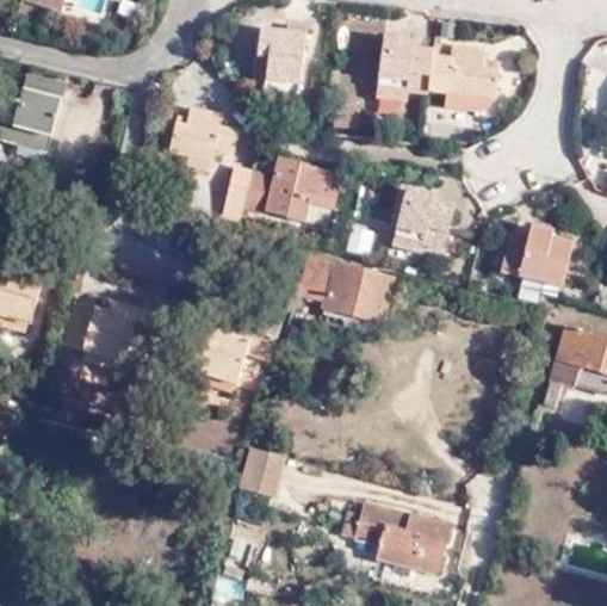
[(22,0),(22,4),(56,13),(59,0),(22,0)]
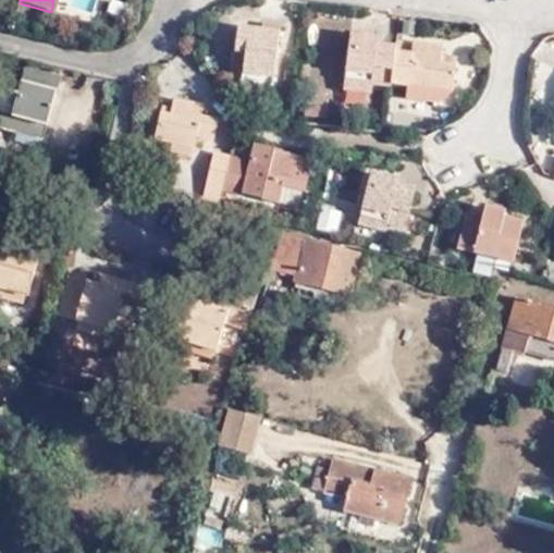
[(259,34),(232,32),(229,54),(244,54),(242,87),(273,88),(280,27),(259,27),(259,34)]
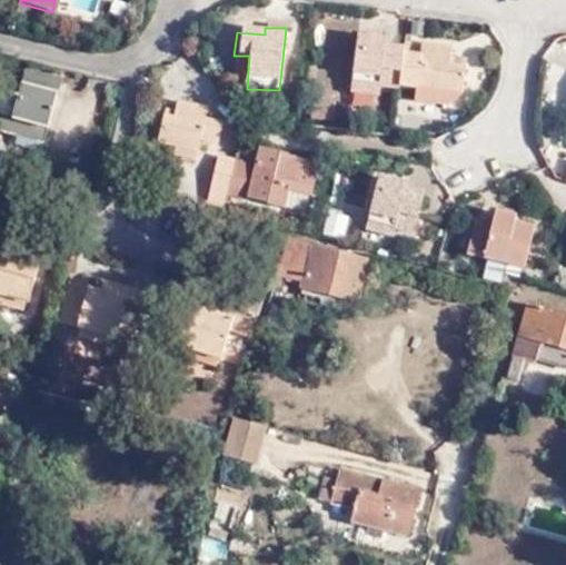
[(407,53),(408,48),(387,47),(387,39),(357,36),(351,80),(380,82),(403,85),(407,53)]
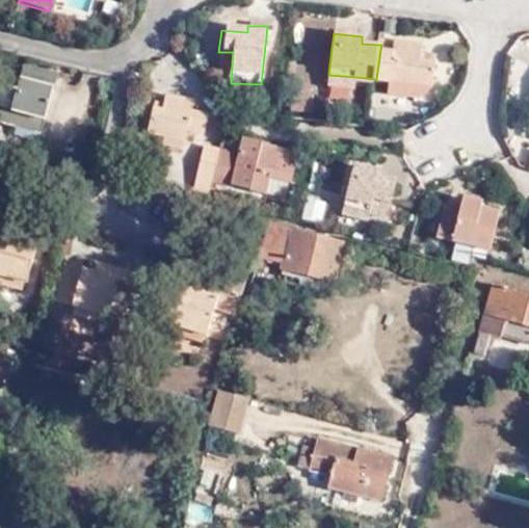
[(393,51),(380,50),(376,79),(393,80),(392,89),(410,90),(408,84),(437,84),(439,53),(427,53),(427,44),(394,41),(393,51)]
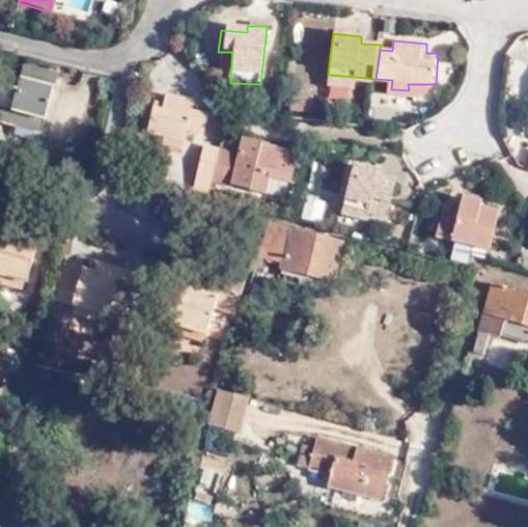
[(16,92),(6,90),(1,114),(38,122),(50,78),(20,71),(16,92)]
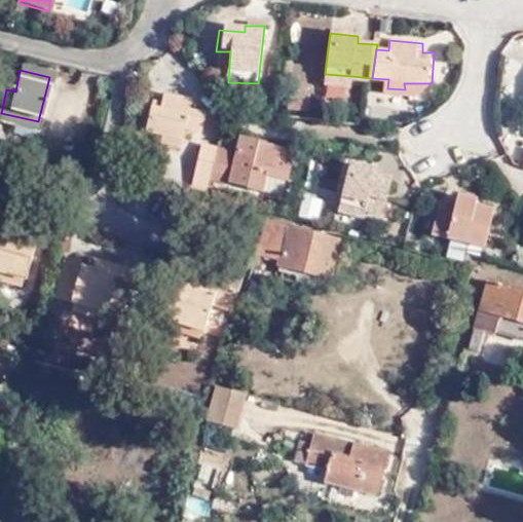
[(351,76),(325,74),(324,85),(351,88),(351,76)]
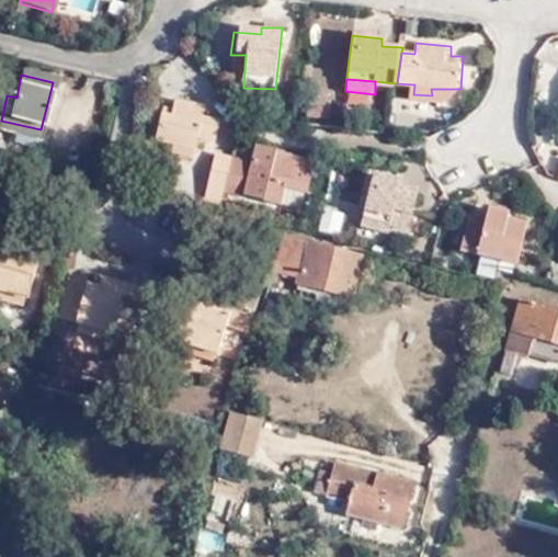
[(192,101),(162,93),(159,104),(147,102),(137,136),(158,143),(155,154),(178,160),(184,135),(203,140),(208,121),(189,115),(192,101)]
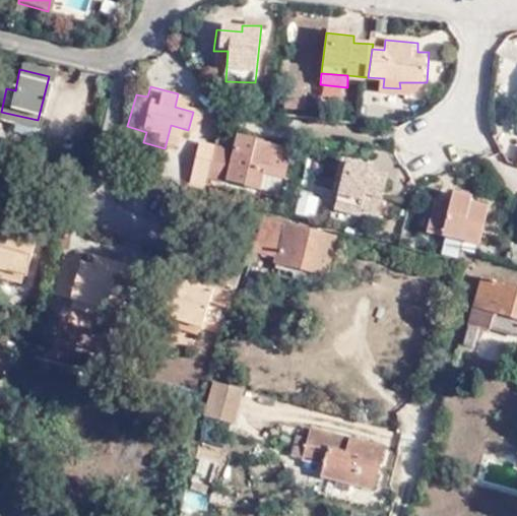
[(1,112),(0,116),(0,125),(30,132),(38,120),(1,112)]
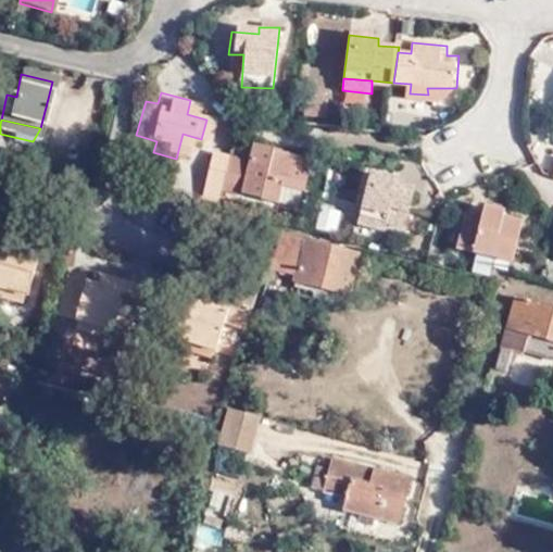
[(290,183),(309,186),(317,155),(284,148),(284,142),(263,139),(251,187),(287,196),(290,183)]
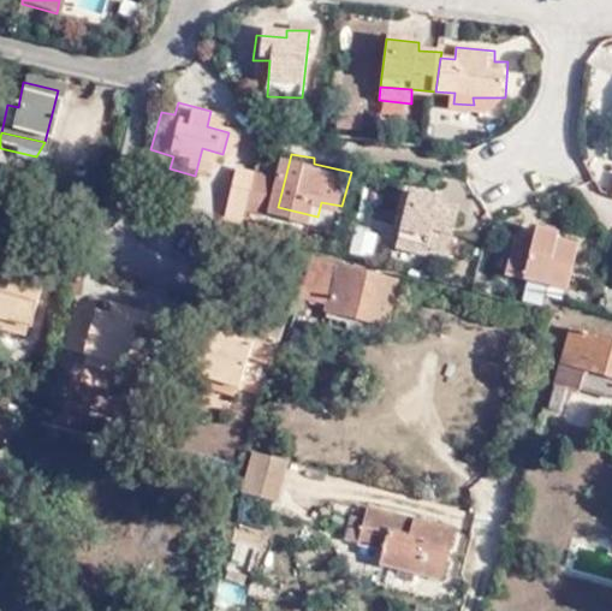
[(254,207),(265,166),(244,161),(231,217),(249,221),(250,220),(254,207)]
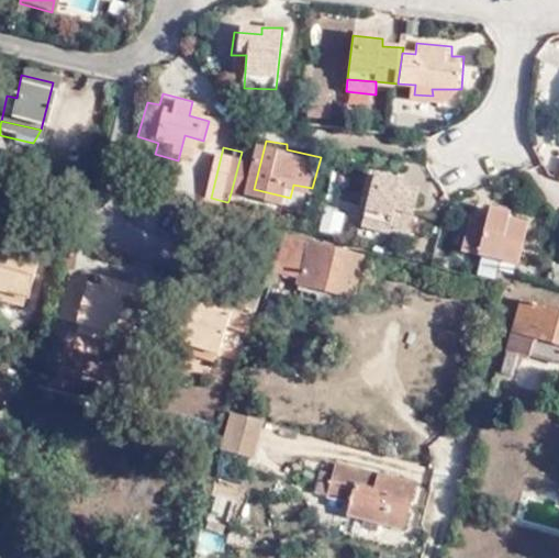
[(255,154),(242,152),(232,189),(246,191),(255,154)]
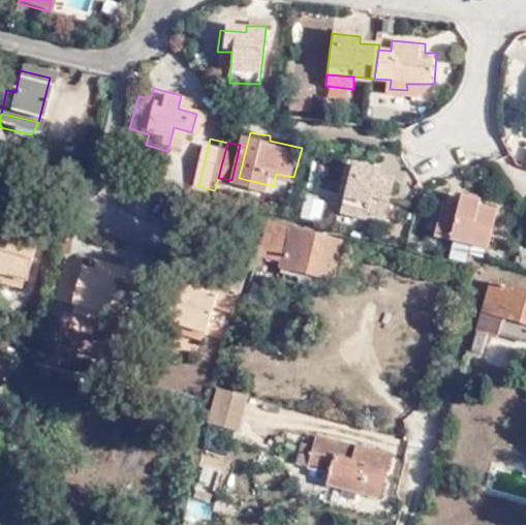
[(377,161),(354,157),(345,199),(384,210),(394,176),(375,172),(377,161)]
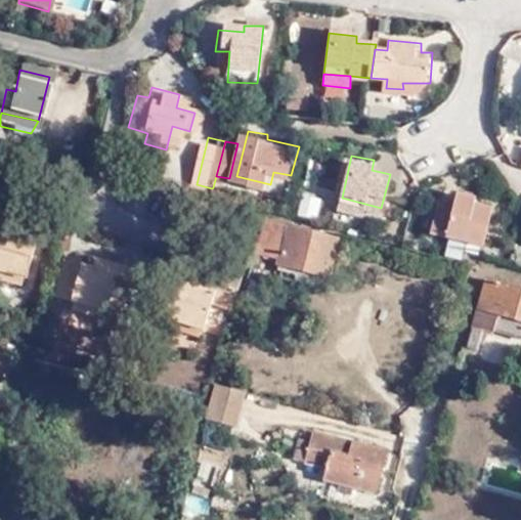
[(287,189),(291,175),(273,172),(270,184),(287,189)]
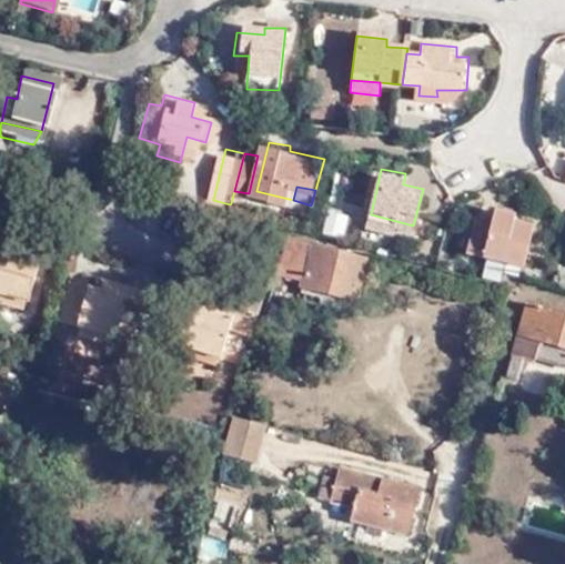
[(484,255),(502,262),(518,267),(531,224),(506,218),(508,210),(488,205),(483,222),(473,219),(463,249),(484,255)]
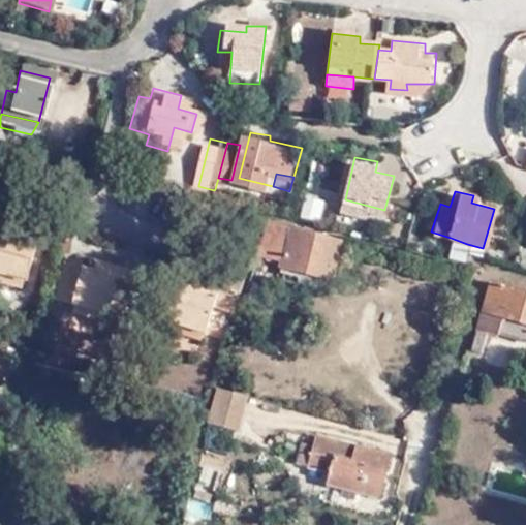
[(306,207),(302,220),(312,222),(314,208),(306,207)]
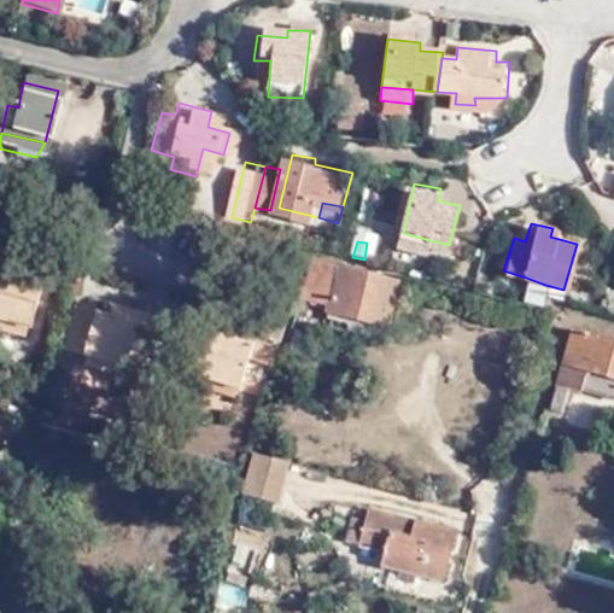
[(13,256),(0,252),(0,330),(25,334),(35,292),(30,292),(9,286),(11,275),(9,275),(13,256)]
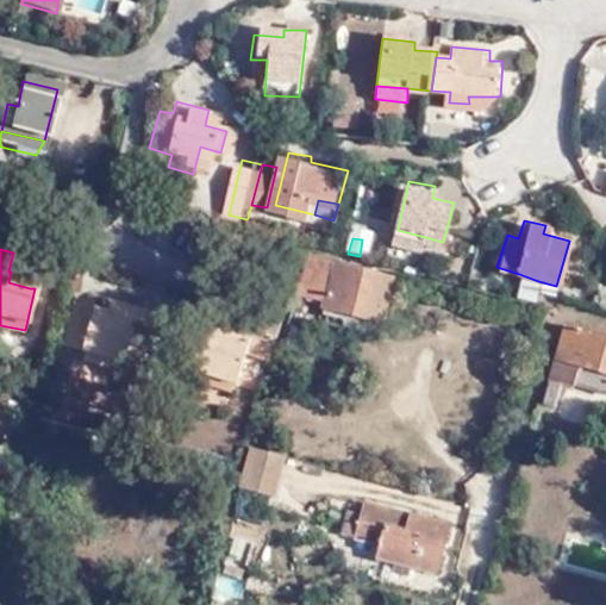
[(288,324),(277,320),(270,343),(289,348),(308,294),(379,317),(391,274),(308,251),(288,324)]
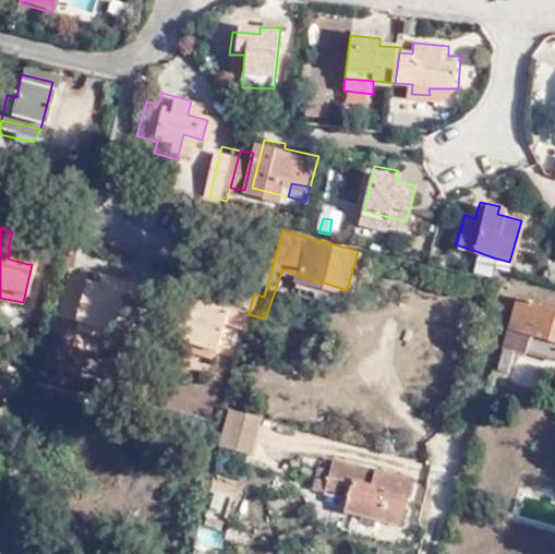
[(29,255),(10,249),(8,259),(27,264),(29,255)]
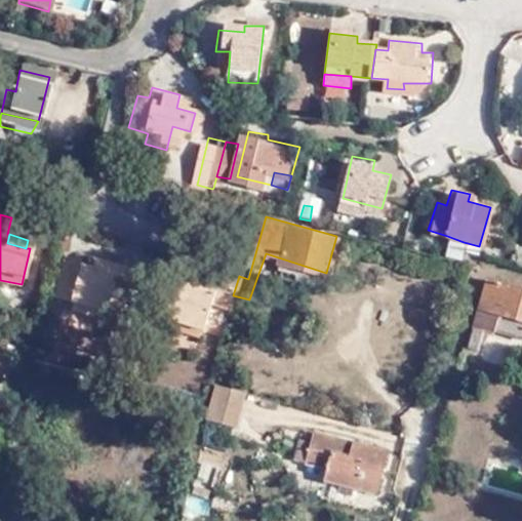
[(457,258),(464,242),(447,236),(442,253),(457,258)]
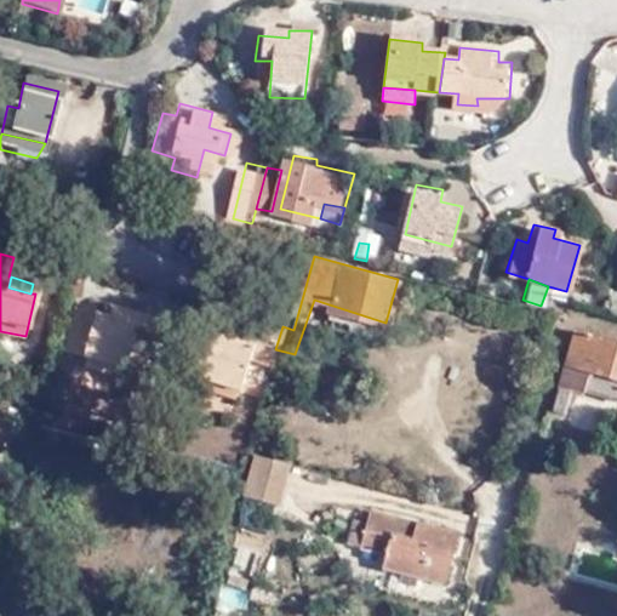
[(138,353),(149,309),(129,304),(126,318),(92,309),(86,307),(89,300),(67,294),(53,344),(72,349),(72,351),(79,353),(110,361),(116,363),(120,349),(138,353)]
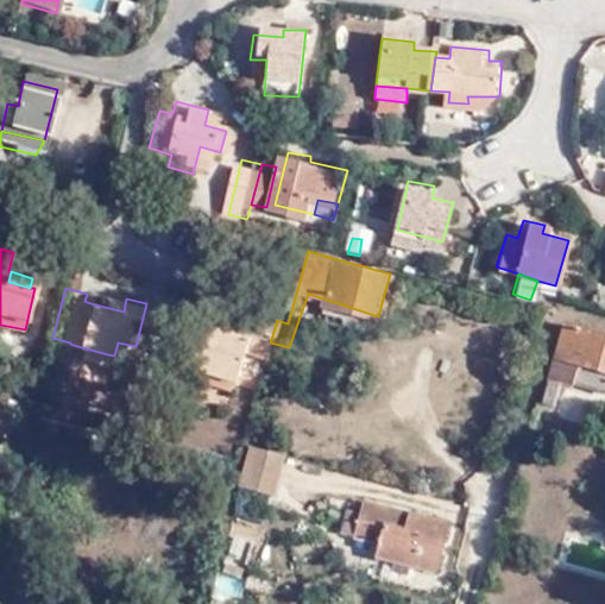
[(124,312),(126,299),(94,290),(90,303),(124,312)]
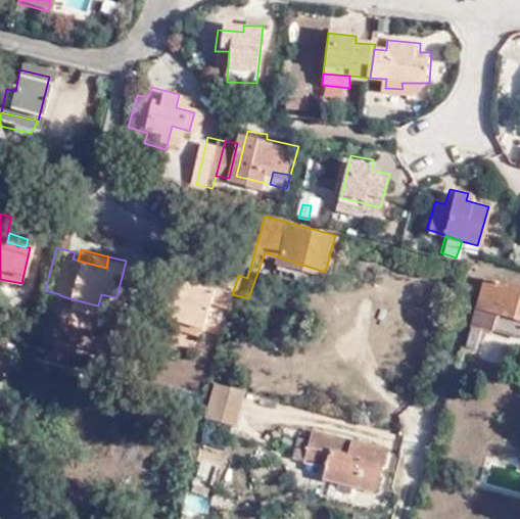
[(154,313),(192,324),(197,299),(221,308),(233,269),(196,258),(190,283),(163,276),(154,313)]
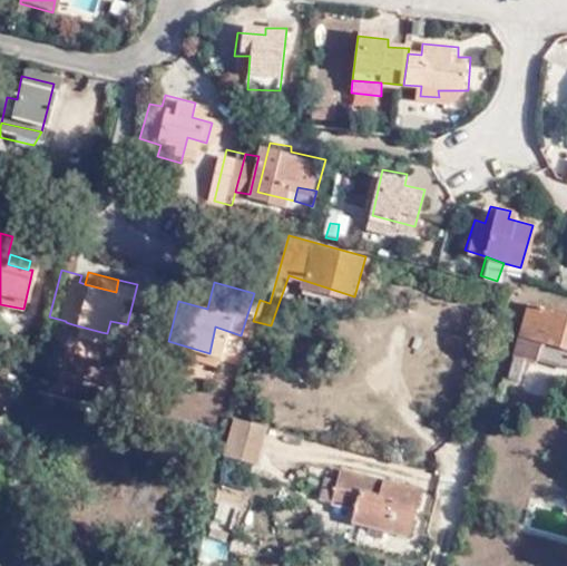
[(566,314),(530,302),(507,377),(512,379),(519,362),(527,362),(530,363),(534,359),(546,363),(566,369),(566,314)]
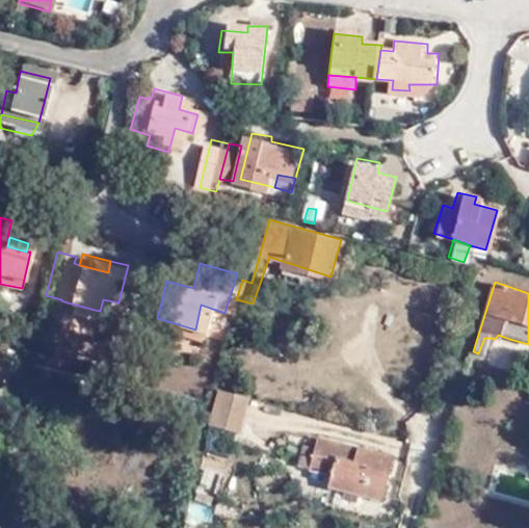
[(22,288),(0,284),(0,291),(21,295),(22,288)]
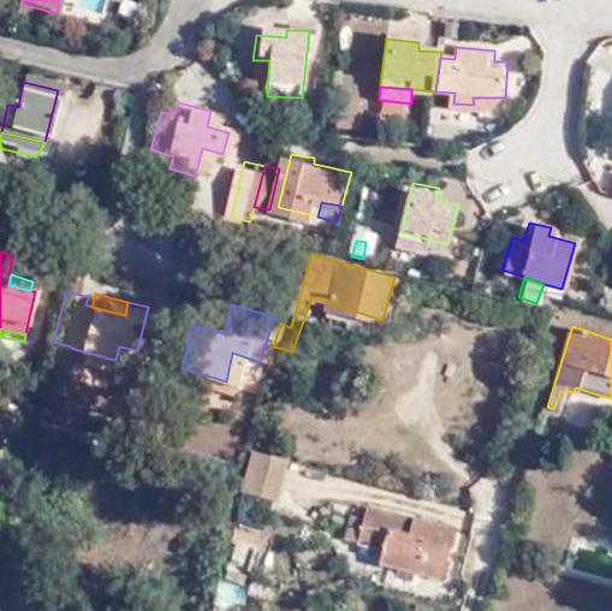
[(106,371),(110,359),(78,350),(75,361),(106,371)]
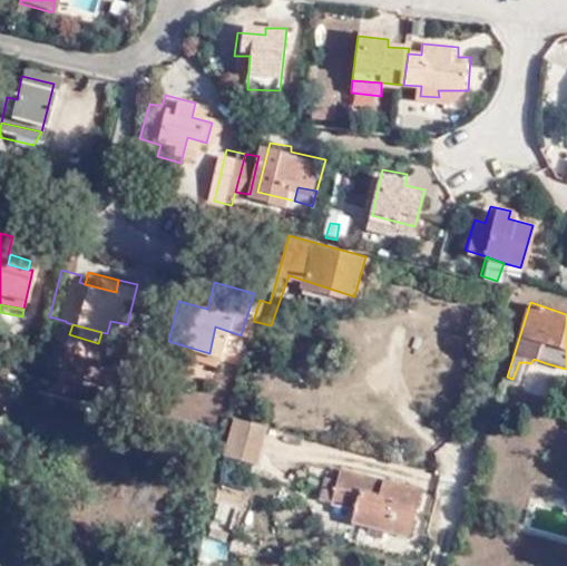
[(207,364),(209,353),(168,341),(165,353),(207,364)]
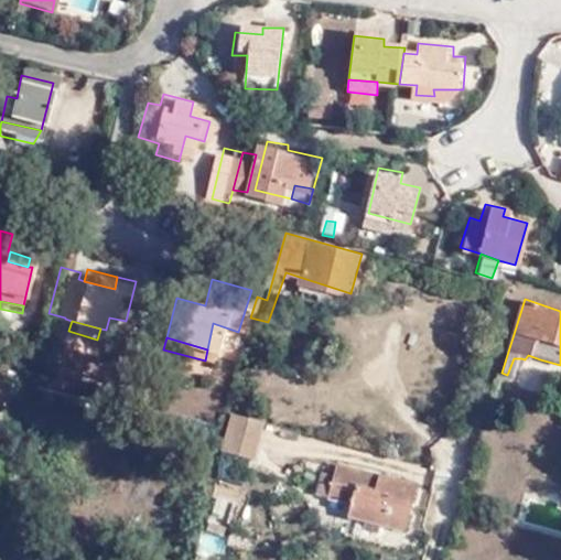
[(220,439),(252,448),(261,421),(229,412),(220,439)]
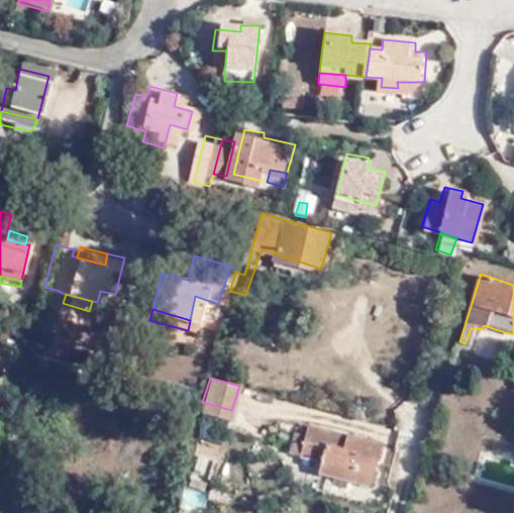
[(200,409),(228,419),(231,410),(202,402),(200,409)]
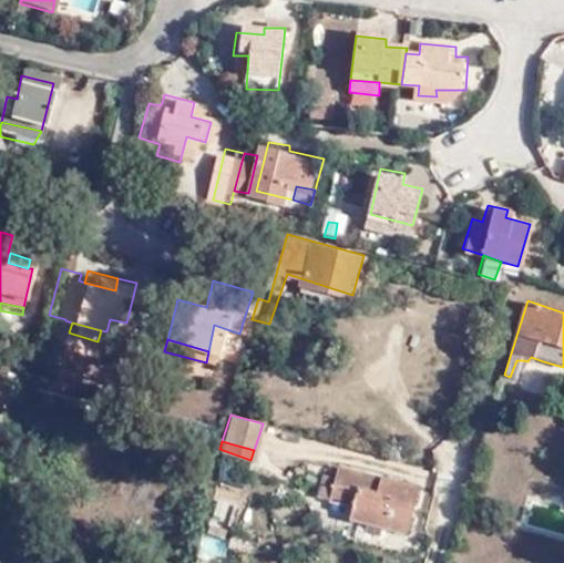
[(338,464),(334,477),(328,499),(351,504),(349,513),(351,513),(401,528),(413,487),(338,464)]
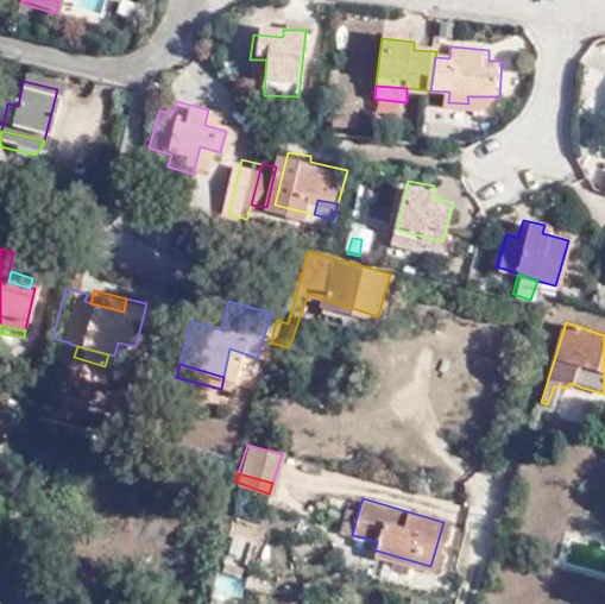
[(352,535),(358,511),(344,508),(338,532),(352,535)]
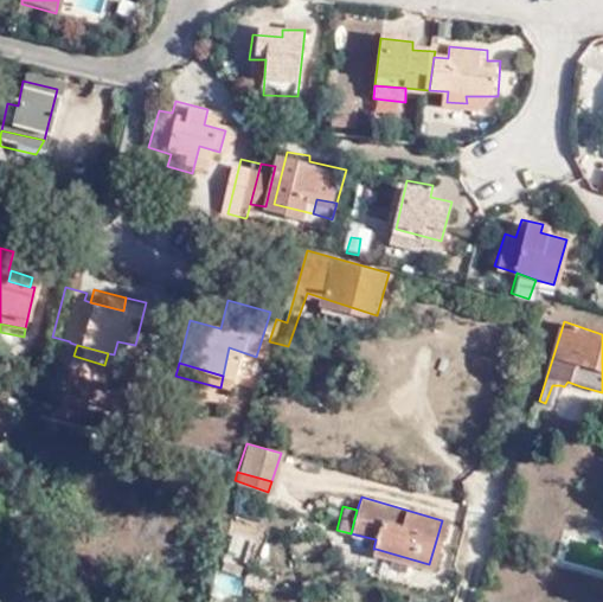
[(576,572),(598,572),(597,545),(575,545),(576,572)]
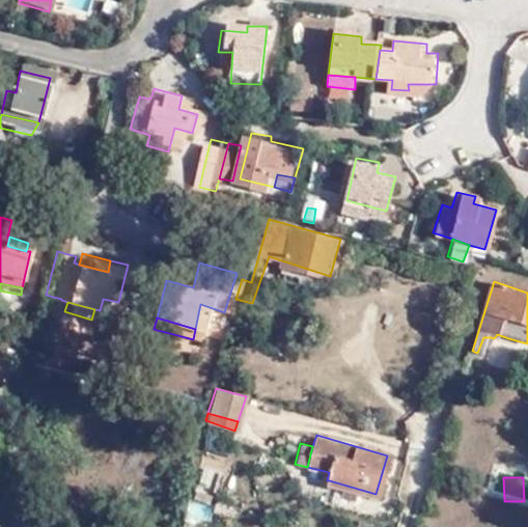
[(324,494),(372,506),(376,494),(329,480),(324,494)]
